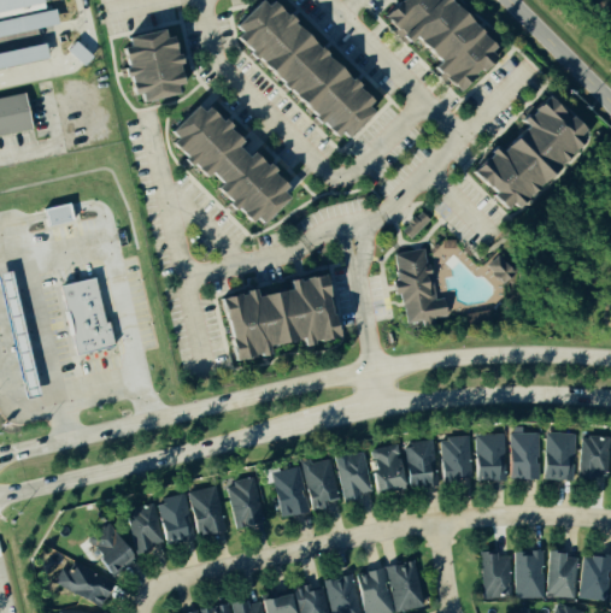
[(0,0),(0,12),(51,3),(50,0),(0,0)]
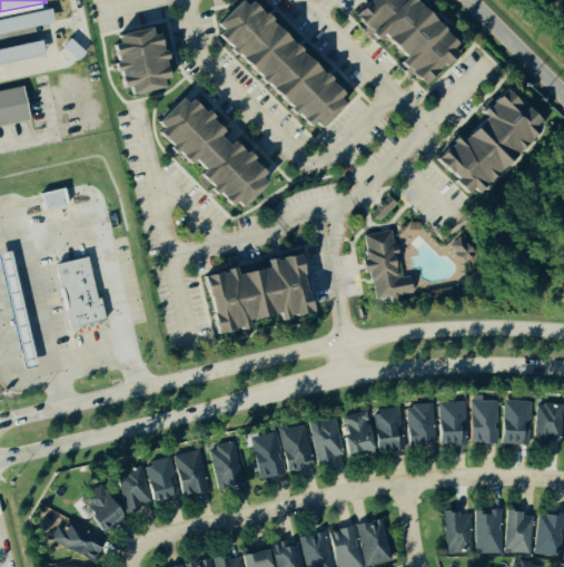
[(243,0),(220,23),(226,30),(220,36),(319,133),(352,99),(249,0),(243,0)]
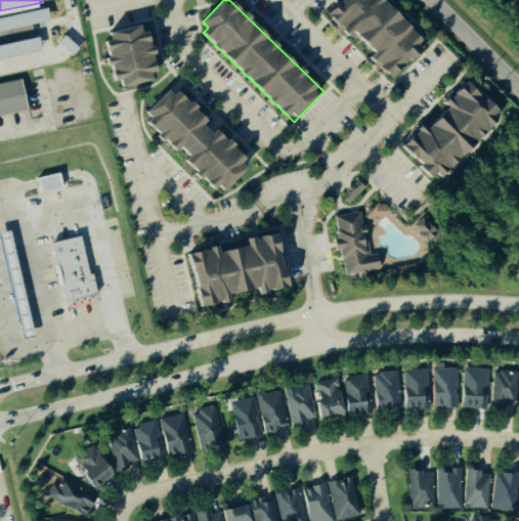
[(394,79),(429,44),(384,0),(343,0),(329,14),(350,36),(355,31),(376,52),(372,56),(394,79)]
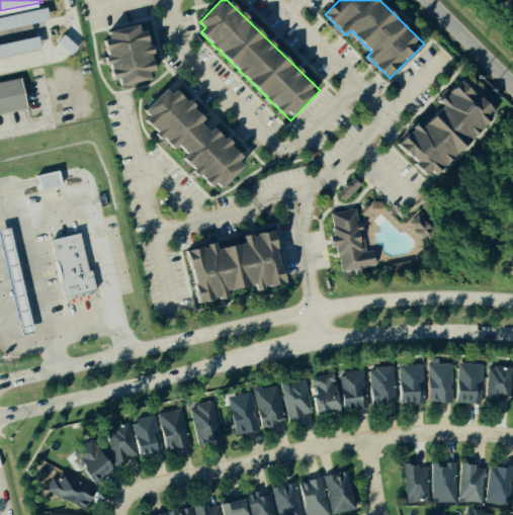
[(0,29),(52,20),(50,7),(0,17),(0,29)]
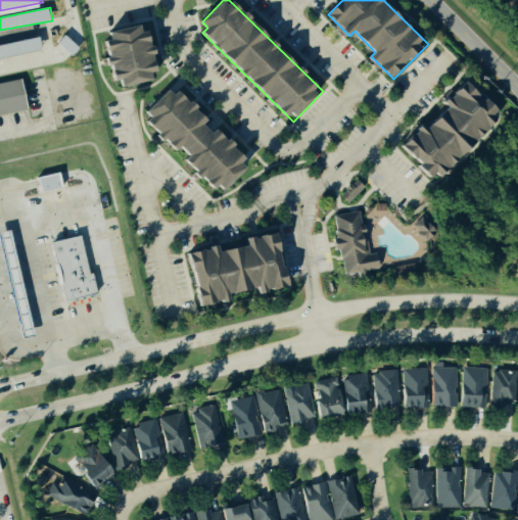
[(123,86),(157,80),(149,31),(142,32),(141,25),(110,31),(112,39),(105,41),(109,65),(112,64),(115,81),(122,80),(123,86)]
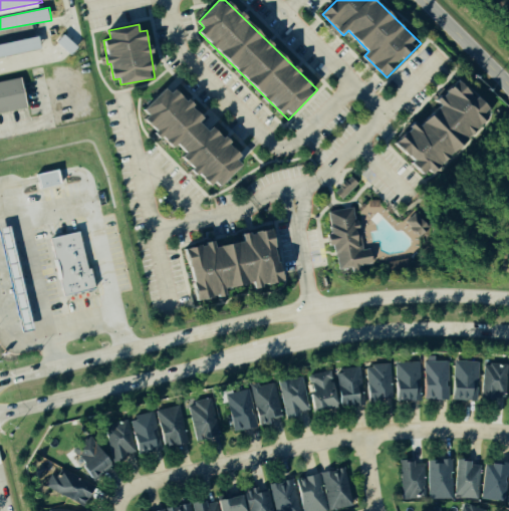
[(0,56),(43,48),(41,36),(0,43),(0,56)]
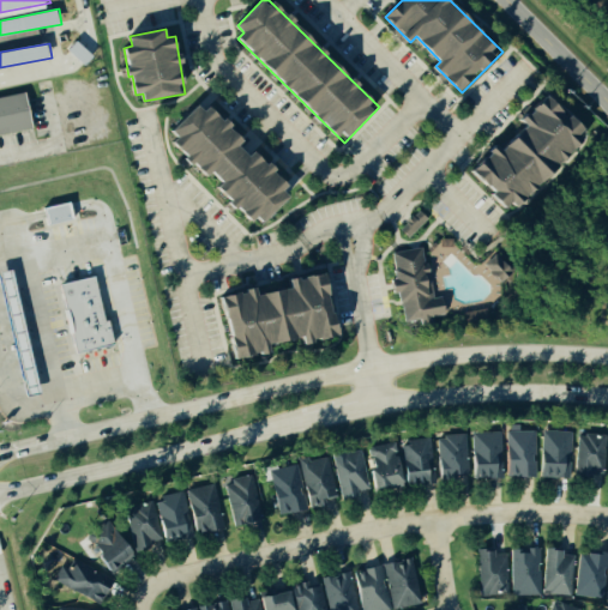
[(0,94),(29,89),(36,124),(0,131),(0,94)]
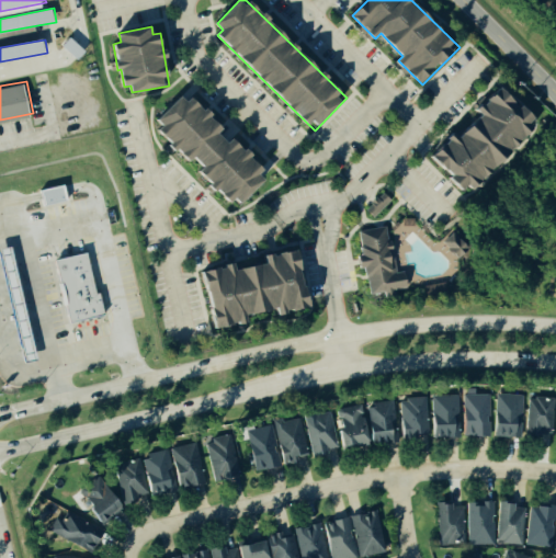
[(537,122),(499,86),(477,110),(481,114),(460,138),(454,132),(430,157),(469,193),(537,122)]
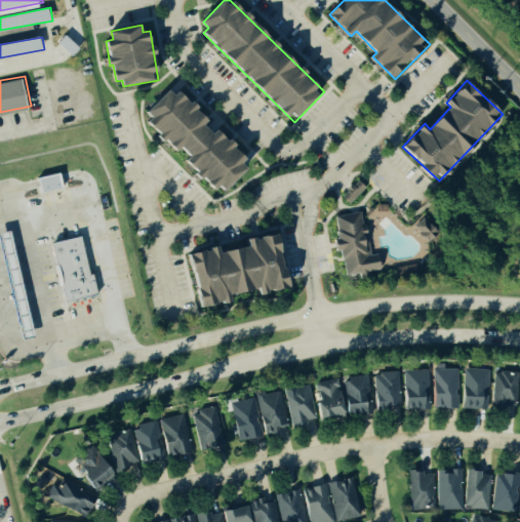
[(200,179),(203,177),(216,190),(234,184),(248,169),(242,155),(237,150),(233,138),(228,139),(218,130),(212,132),(204,124),(208,120),(200,112),(195,99),(190,102),(178,91),(162,97),(148,112),(154,128),(156,130),(158,133),(175,151),(183,148),(187,152),(192,166),(196,169),(200,179)]
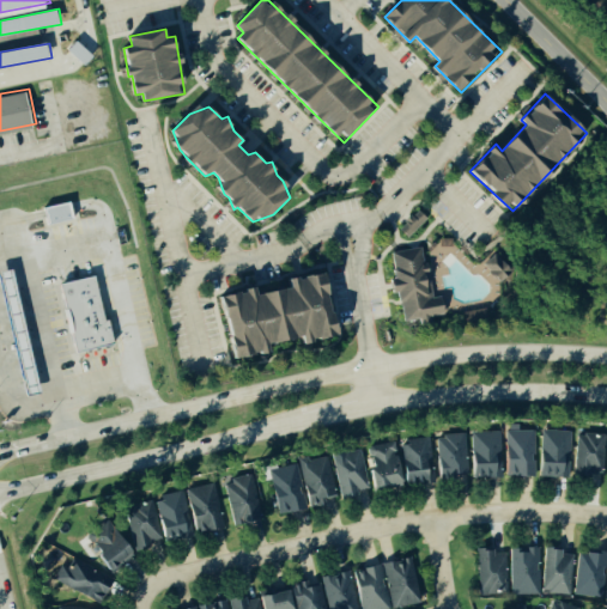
[(53,223),(77,217),(73,201),(48,207),(53,223)]
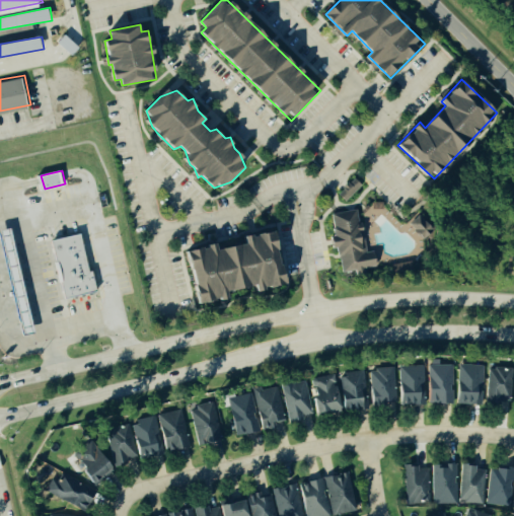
[(349,200),(365,185),(358,176),(342,193),(349,200)]
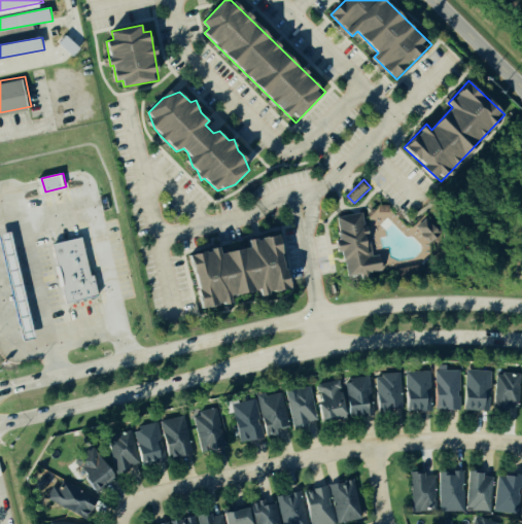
[(340,215),(348,276),(366,273),(366,274),(385,271),(382,254),(375,255),(369,211),(340,215)]
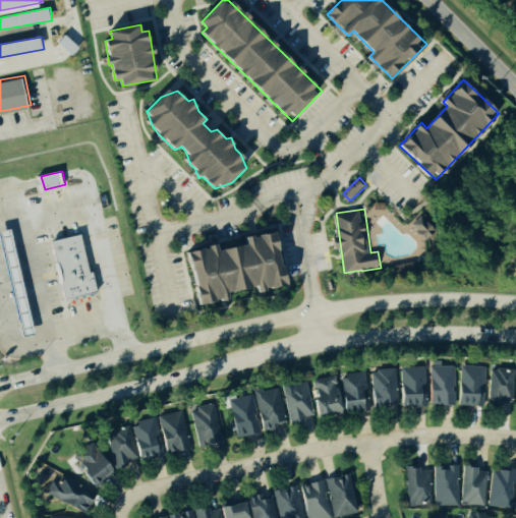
[(409,229),(428,247),(442,232),(422,214),(409,229)]
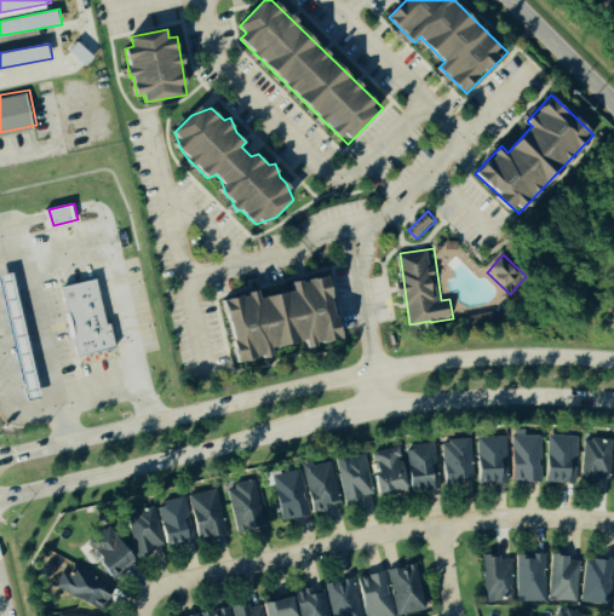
[(1,274),(15,270),(44,395),(30,397),(1,274)]
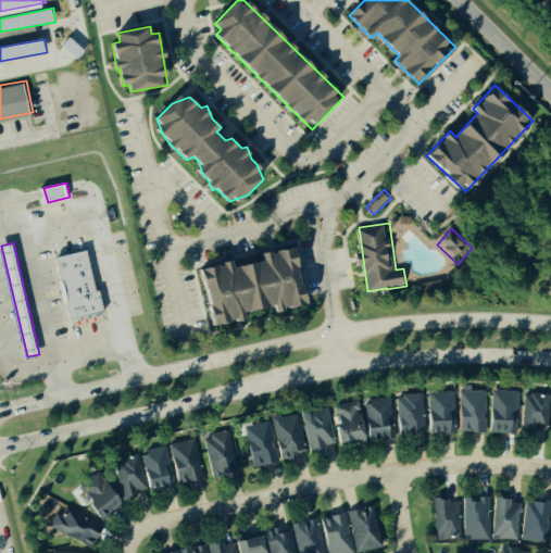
[(73,316),(59,253),(89,247),(99,287),(102,286),(108,309),(73,316)]
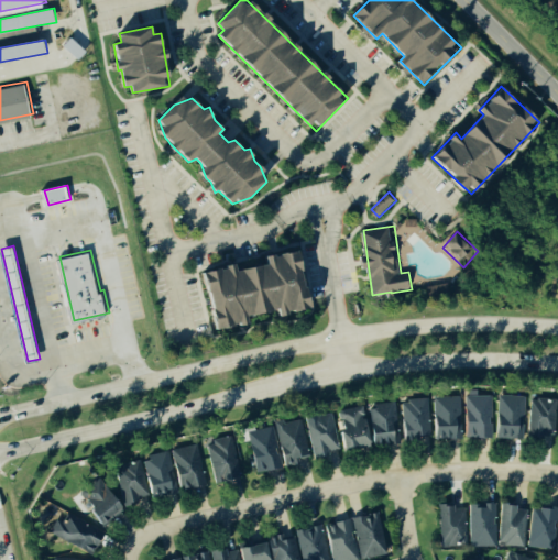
[(205,272),(217,330),(250,324),(249,316),(281,309),(282,315),(312,309),(299,250),(266,257),(266,260),(237,266),(237,265),(205,272)]
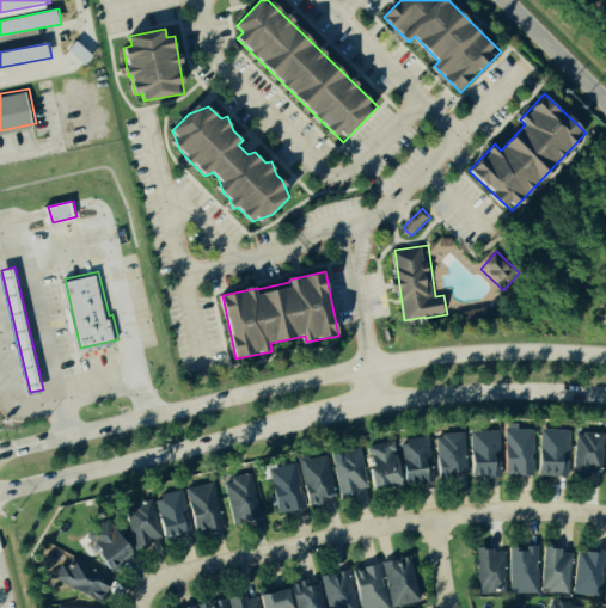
[(469,320),(490,315),(489,307),(467,311),(469,320)]
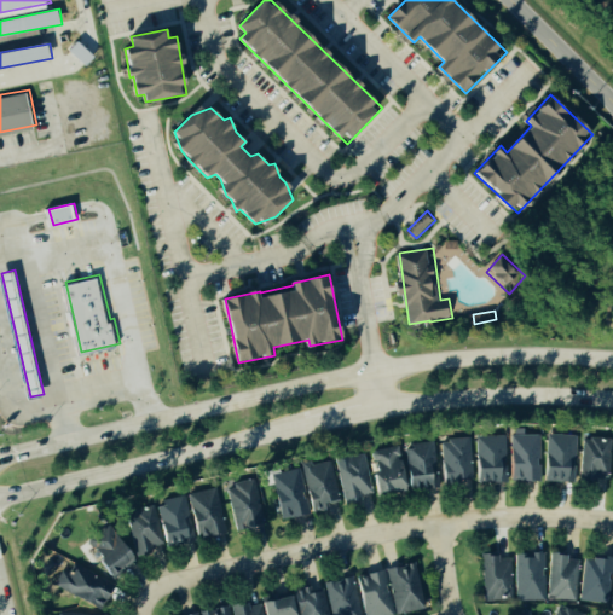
[(545,480),(544,433),(527,434),(527,428),(514,428),(515,481),(545,480)]
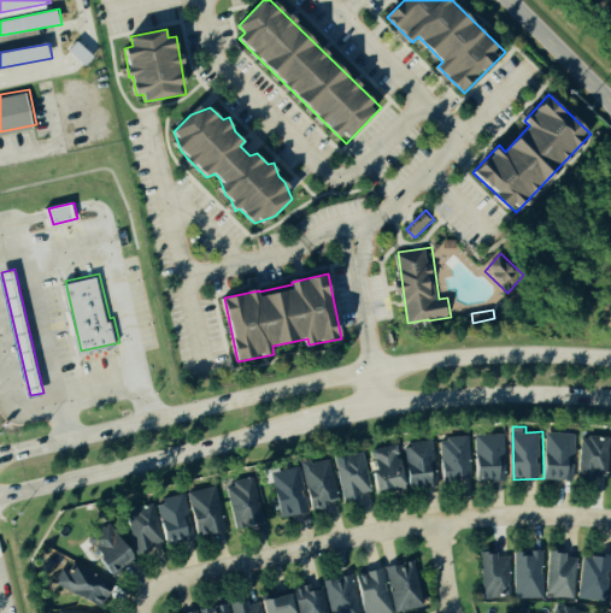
[(576,479),(579,432),(548,431),(547,479),(576,479)]
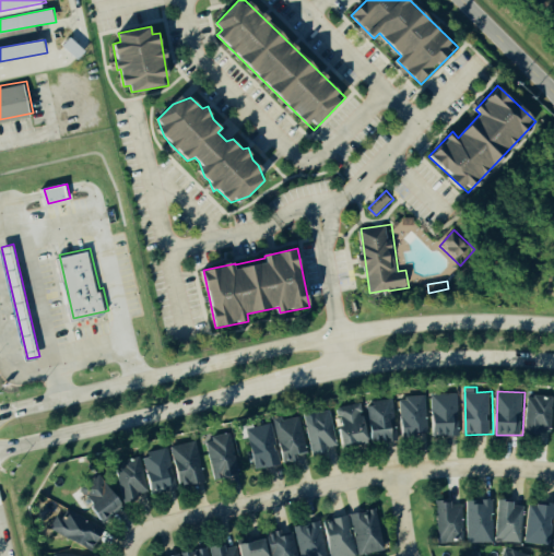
[(460,392),(434,393),(435,437),(462,435),(460,392)]
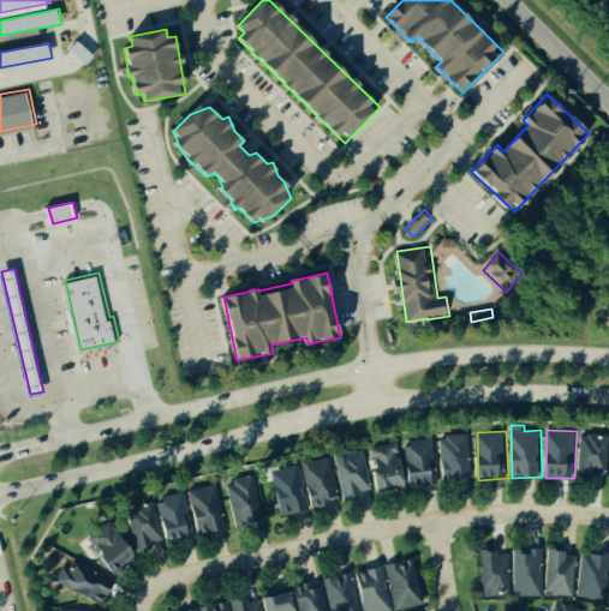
[(583,433),(580,481),(608,483),(608,435),(583,433)]
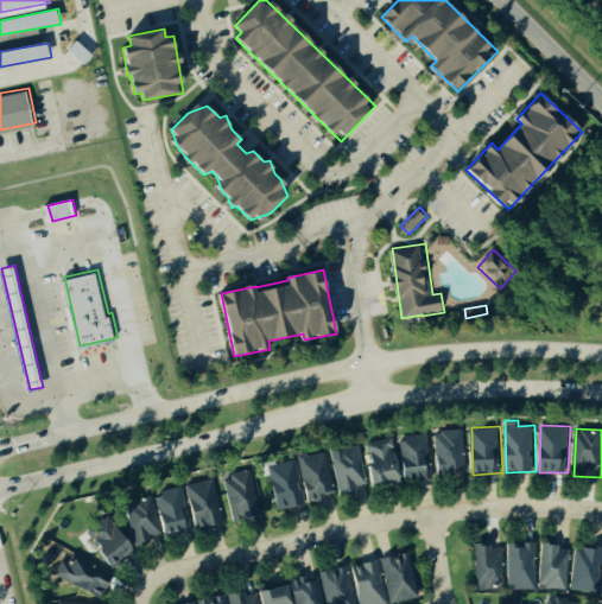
[(438,431),(439,472),(468,472),(467,430),(438,431)]
